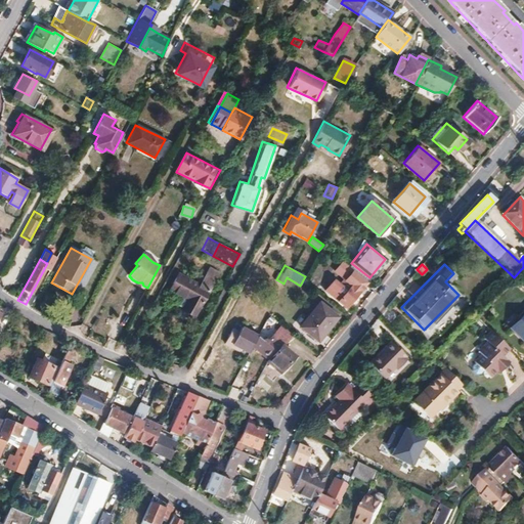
[(198,284),(183,311),(191,315),(216,272),(207,267),(198,284)]
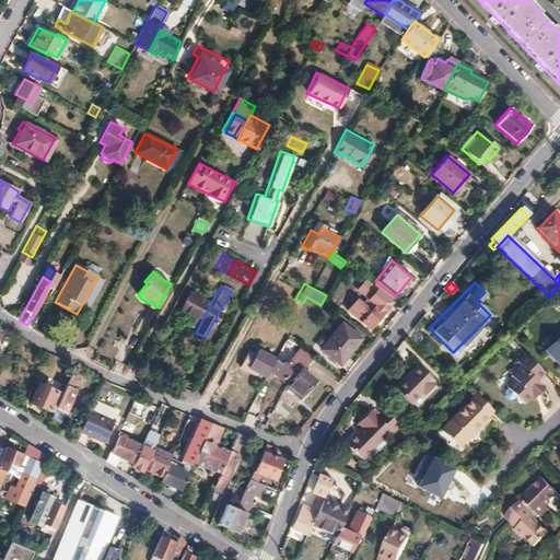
[(187,313),(197,295),(187,290),(177,307),(187,313)]
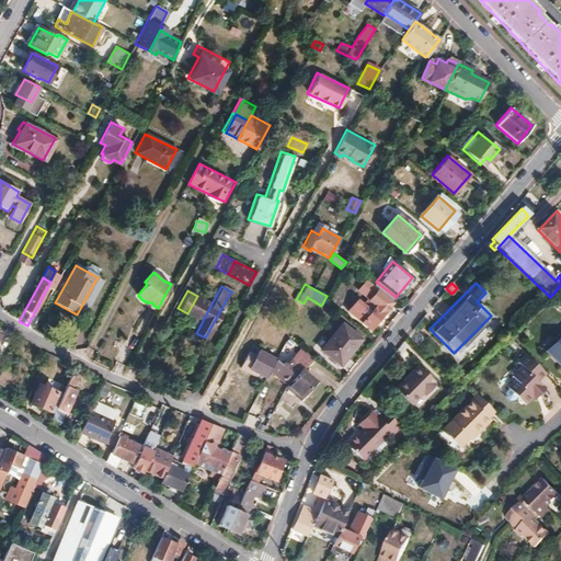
[(348,311),(370,329),(392,302),(381,294),(378,298),(373,294),(364,304),(358,299),(348,311)]
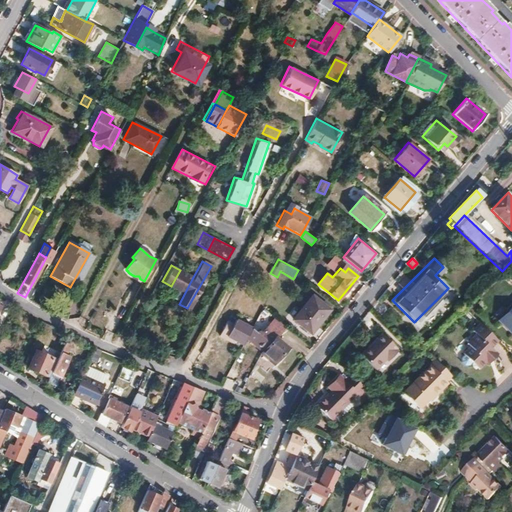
[(179,304),(193,277),(180,270),(171,286),(172,286),(167,294),(175,299),(174,301),(179,304)]
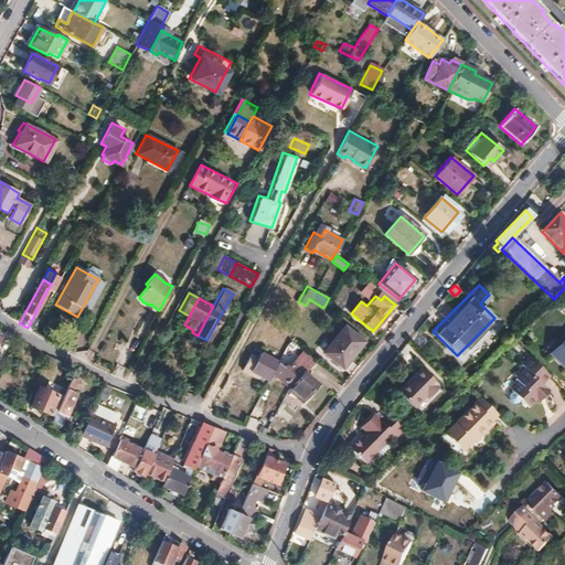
[(323,351),(338,363),(348,352),(352,354),(362,342),(343,327),(323,351)]
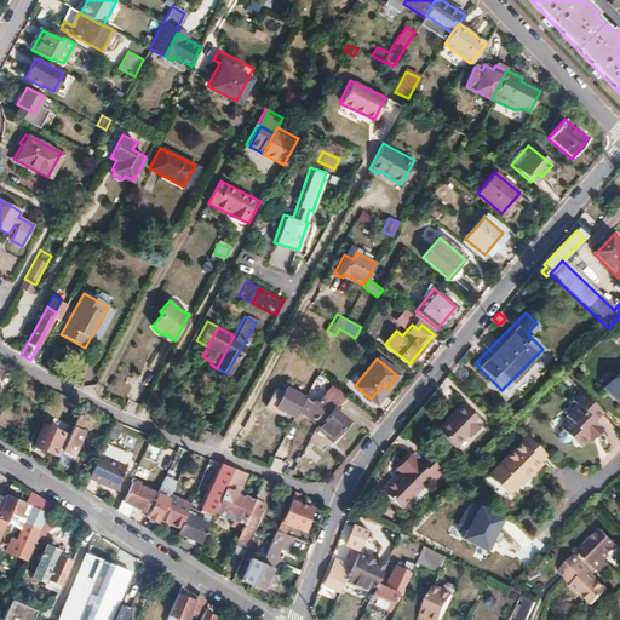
[(619,368),(610,377),(613,379),(615,382),(606,392),(619,406),(619,368)]
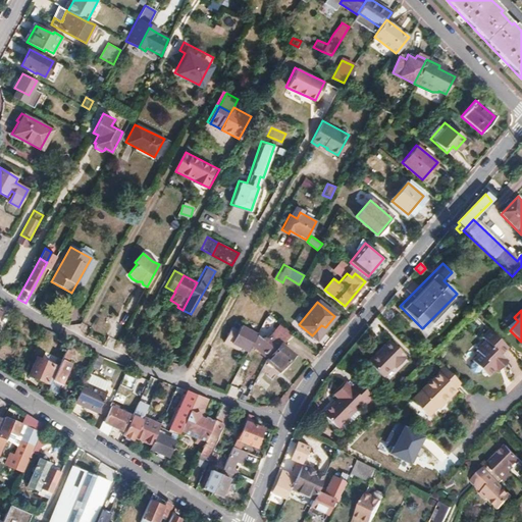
[(516,319),(507,328),(510,330),(518,321),(516,319)]
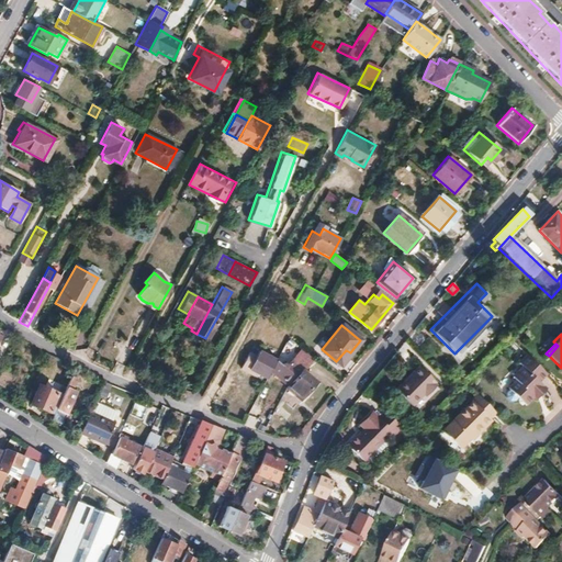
[(263,378),(273,358),(256,348),(253,355),(246,350),(237,367),(245,371),(246,368),(263,378)]
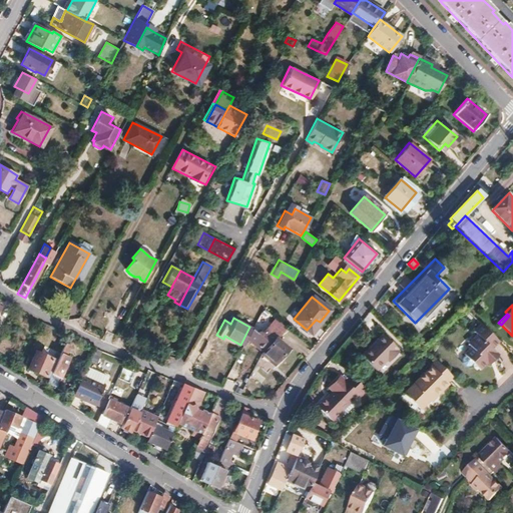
[(320,322),(316,320),(307,330),(311,333),(320,322)]
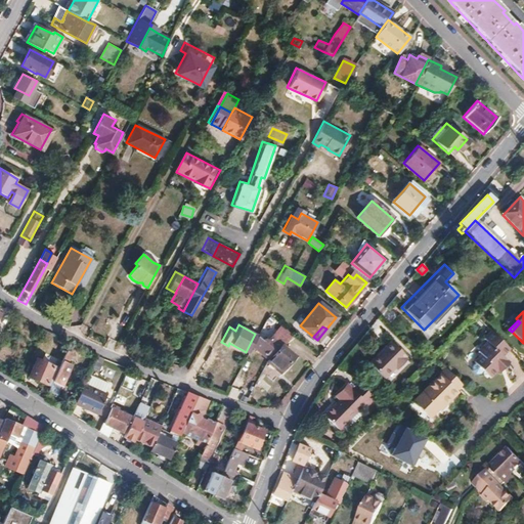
[(279,373),(294,356),(281,346),(287,341),(276,332),(265,345),(275,354),(267,362),(279,373)]
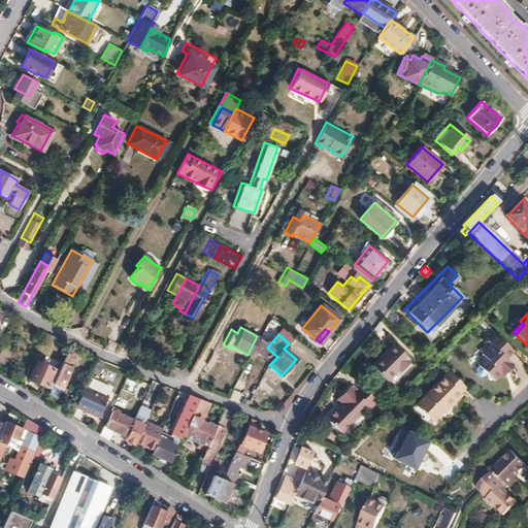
[(502,376),(512,367),(505,360),(512,353),(493,335),(485,342),(488,345),(480,355),(483,358),(475,365),(495,384),(502,376)]
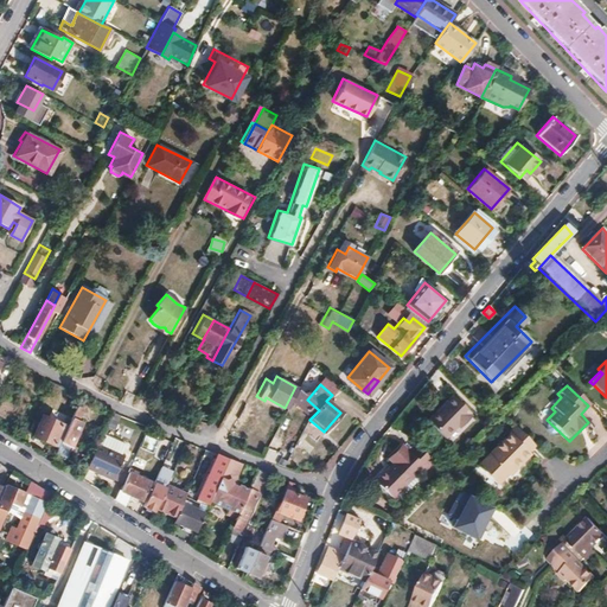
[(467,414),(447,394),(421,419),(441,439),(458,423),(459,426),(467,417),(466,415),(467,414)]
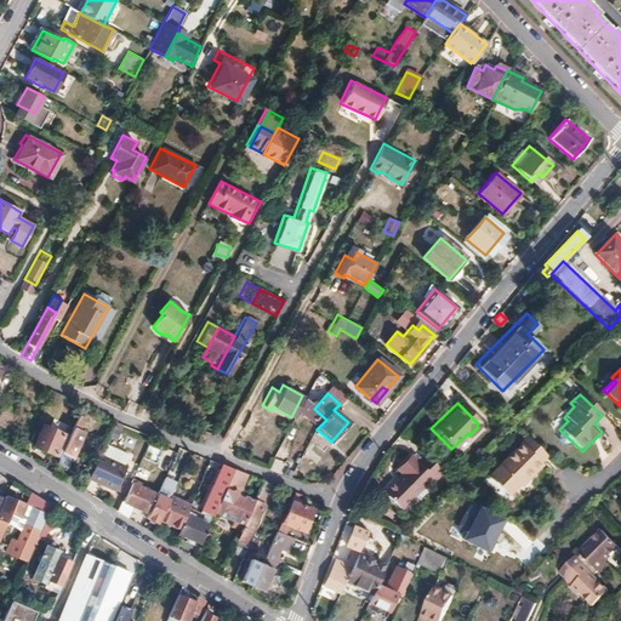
[(89,410),(81,406),(69,437),(60,459),(57,465),(68,468),(83,433),(79,432),(89,410)]
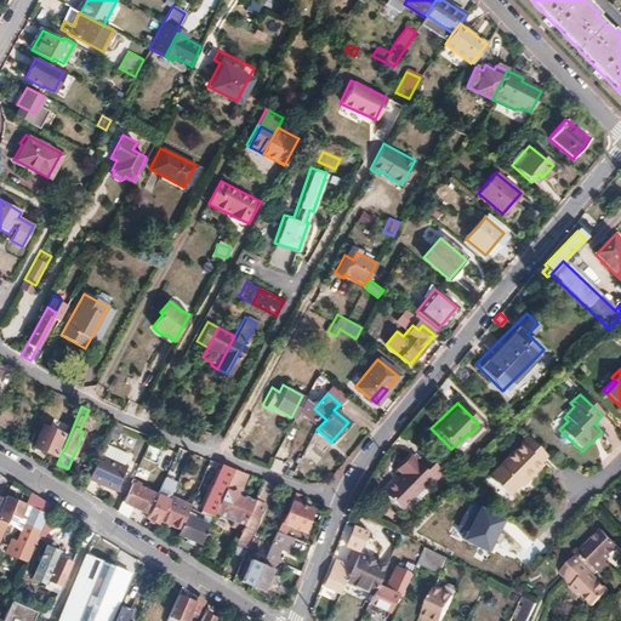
[(60,459),(69,437),(44,425),(34,446),(60,459)]
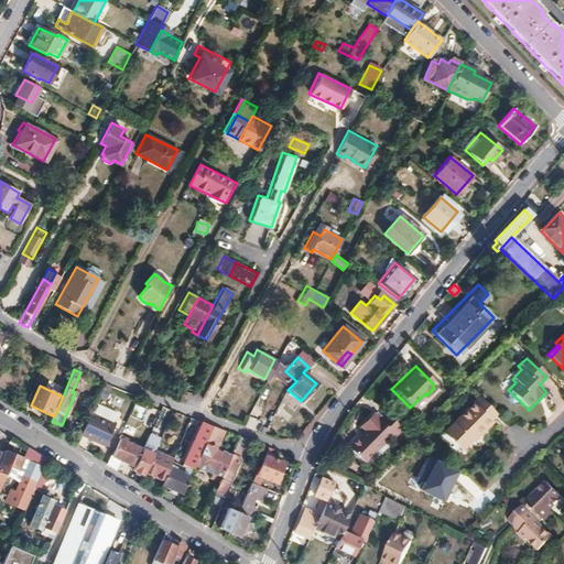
[(539,404),(549,394),(546,392),(537,402),(539,404)]
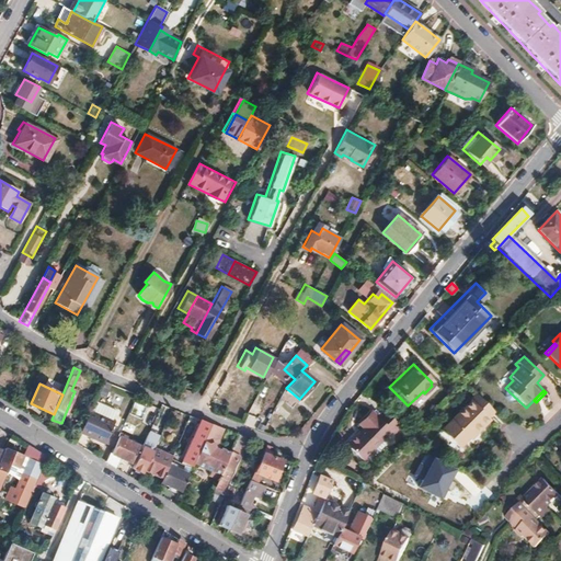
[(472,434),(474,436),(488,423),(485,421),(493,413),(473,395),(467,401),(468,402),(439,431),(457,448),(467,439),(472,434)]
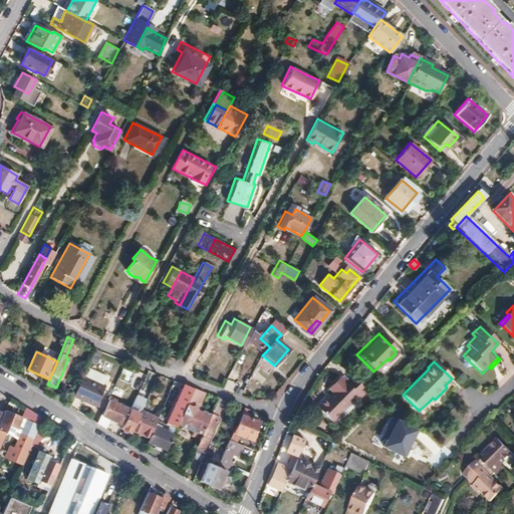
[(241,382),(246,370),(233,365),(228,377),(241,382)]
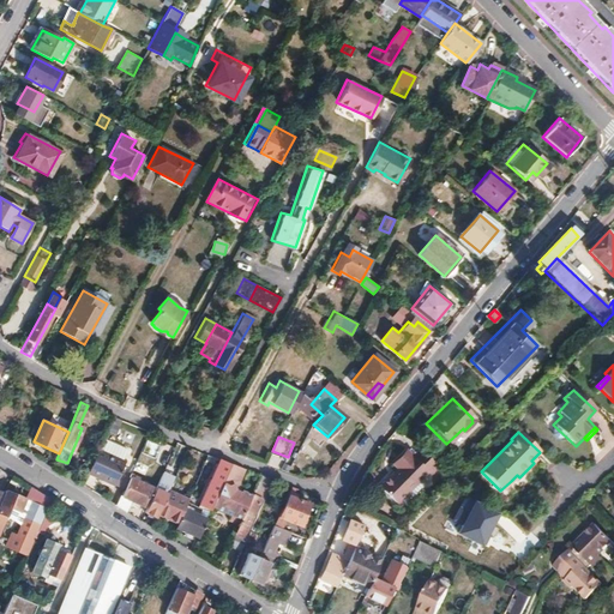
[(121,462),(126,450),(102,439),(97,451),(121,462)]
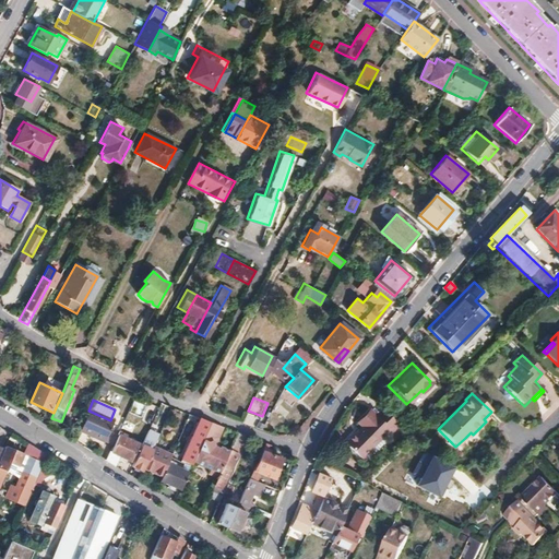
[(395,425),(380,409),(372,416),(367,412),(354,425),(357,428),(342,442),(357,459),(385,430),(387,432),(395,425)]
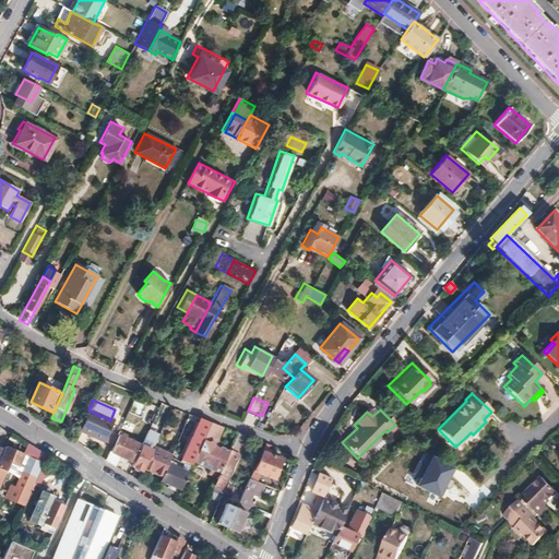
[(113,421),(110,420),(88,411),(79,432),(104,443),(109,430),(113,421)]
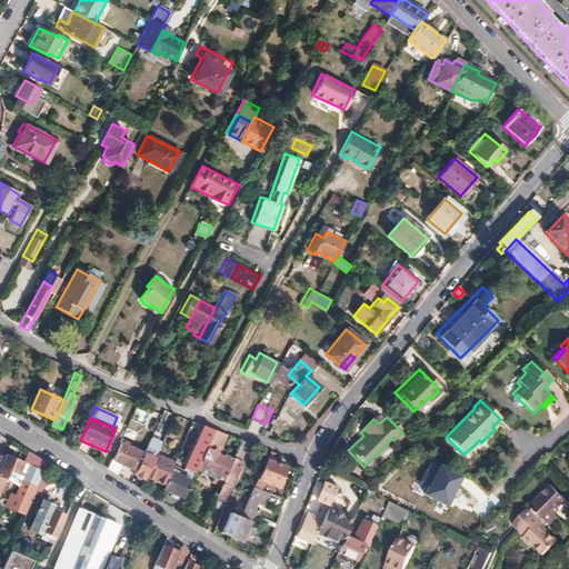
[(213,430),(203,426),(182,476),(176,472),(182,466),(179,458),(177,457),(175,461),(165,486),(162,490),(183,500),(196,472),(213,430)]
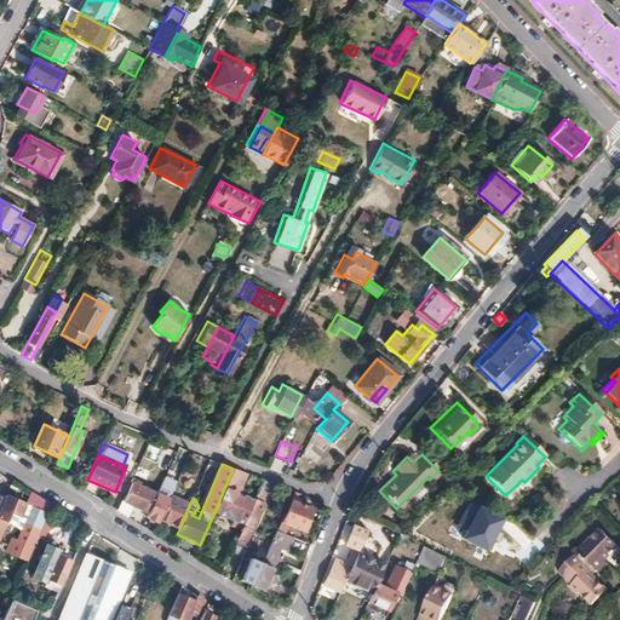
[(233,469),(213,515),(233,523),(230,529),(240,533),(254,500),(244,495),(242,498),(236,495),(234,491),(241,488),(247,475),(233,469)]
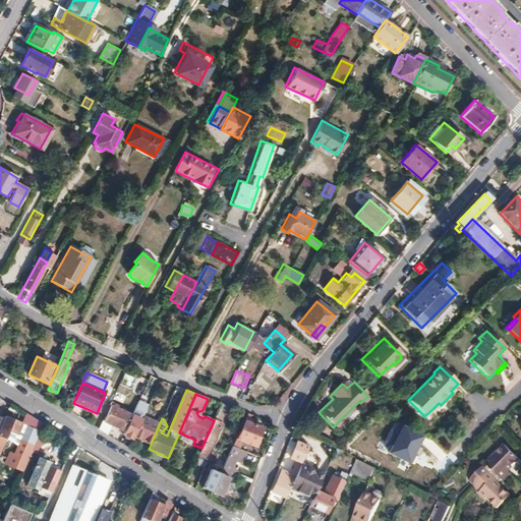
[(109,405),(109,404),(102,401),(97,413),(104,416),(109,405)]
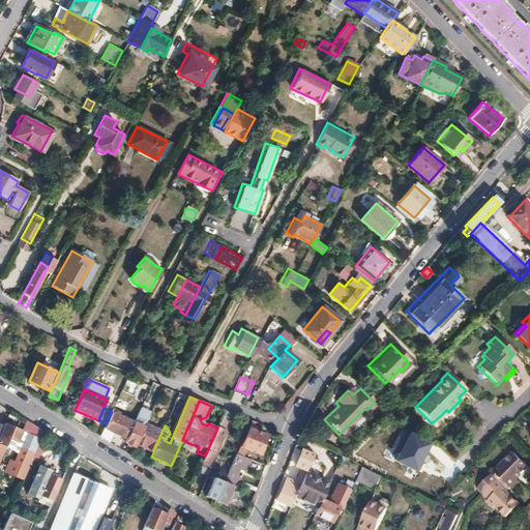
[(140,408),(124,442),(135,447),(136,444),(146,421),(149,413),(140,408)]
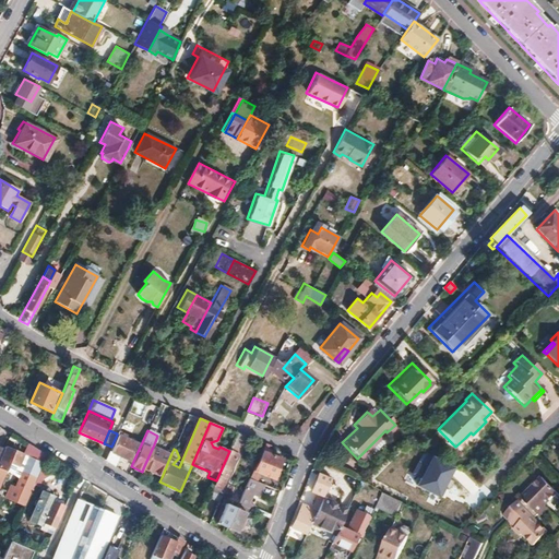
[(105,461),(115,466),(119,456),(130,461),(138,443),(121,437),(122,433),(118,431),(117,433),(117,435),(118,436),(110,453),(109,452),(105,461)]
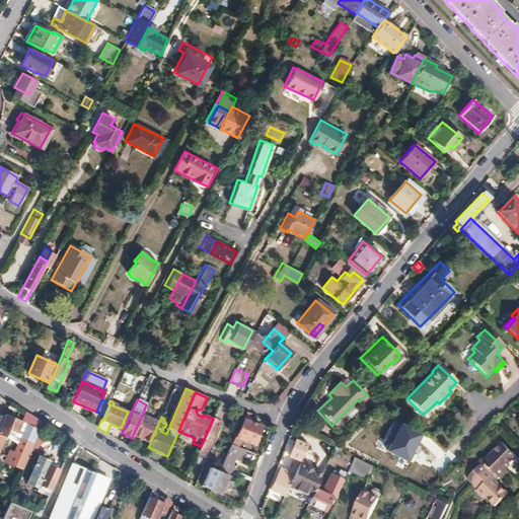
[(206,454),(220,423),(222,424),(230,406),(220,402),(213,419),(201,446),(192,465),(202,469),(206,461),(208,455),(206,454)]
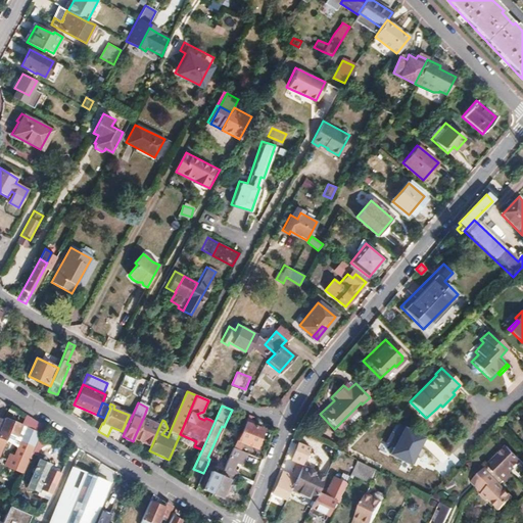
[(199,418),(204,420),(205,418),(207,415),(203,412),(197,414),(199,418)]
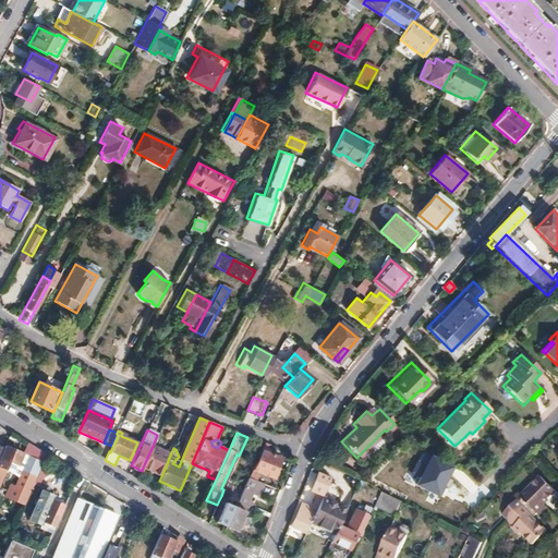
[(161,476),(171,452),(154,444),(143,468),(161,476)]
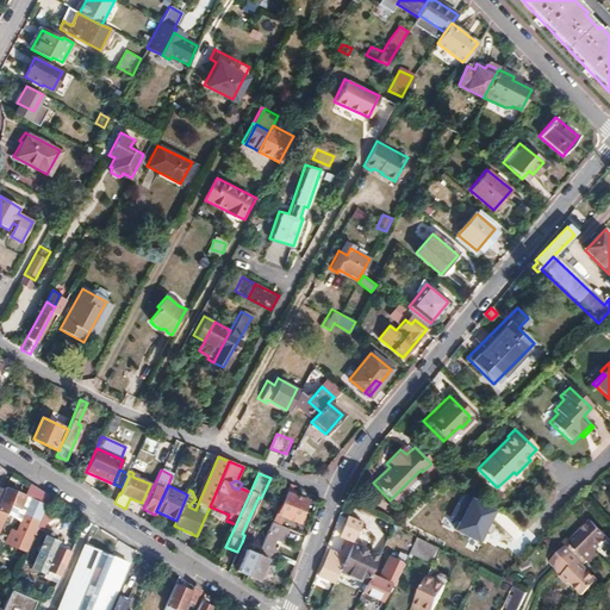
[(280,504),(303,512),(306,502),(288,493),(292,486),(288,485),(280,504)]
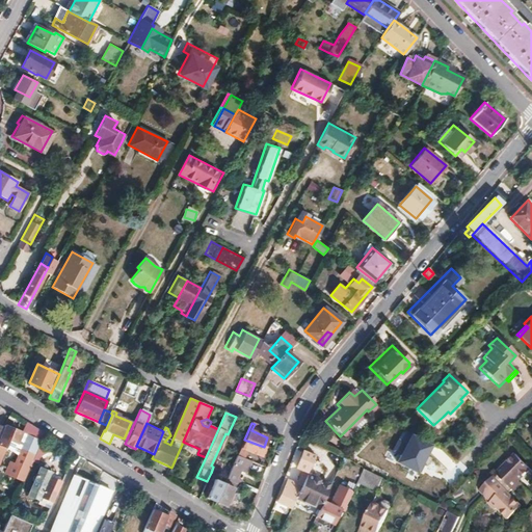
[(0,463),(7,446),(9,440),(23,445),(20,453),(19,456),(21,457),(12,475),(9,473),(4,484),(21,491),(45,434),(30,426),(27,434),(4,425),(3,428),(1,434),(0,435),(0,463)]
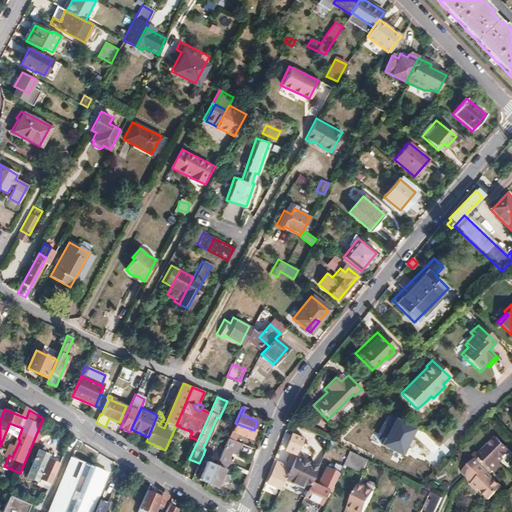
[(419,429),(397,417),(382,445),(404,456),(419,429)]
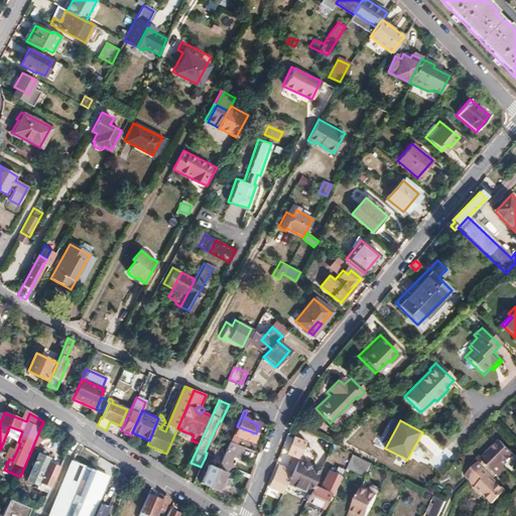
[(9,426),(7,432),(19,439),(22,431),(9,426)]
